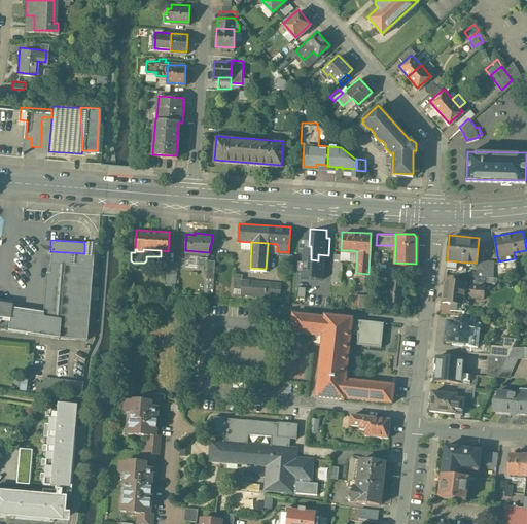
[(85,338),(93,253),(84,253),(50,251),(48,260),(48,271),(45,272),(43,311),(20,308),(21,307),(14,306),(14,307),(11,306),(10,310),(59,317),(59,336),(85,338)]
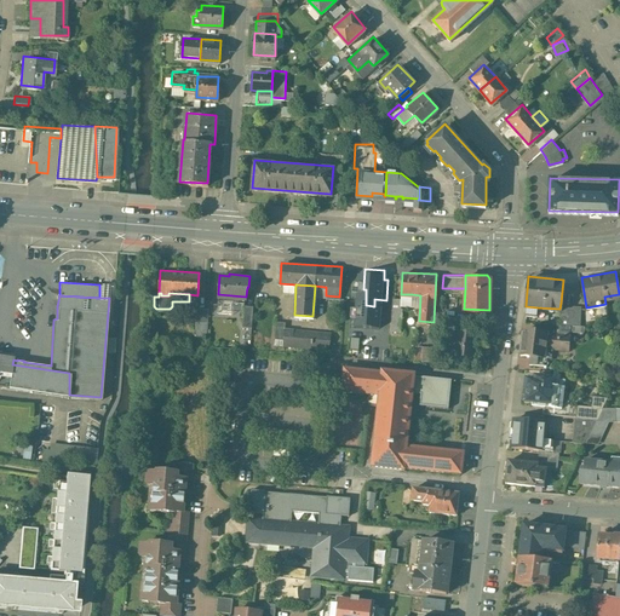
[(561,303),(560,309),(558,322),(570,323),(572,303),(561,303)]
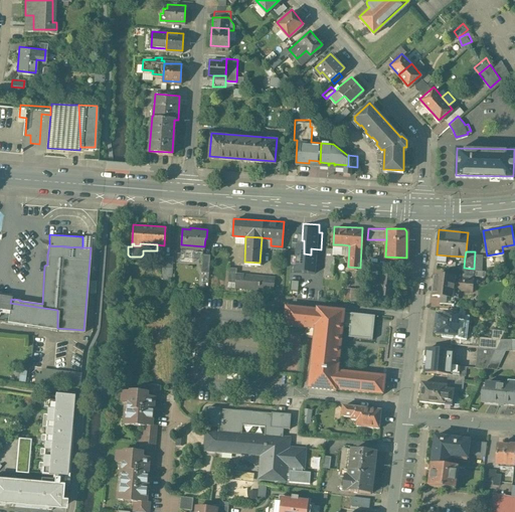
[(482,252),(475,251),(474,269),(482,269),(482,252)]
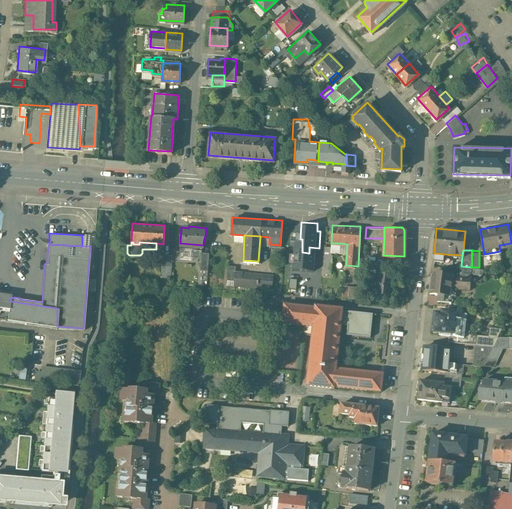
[(209,251),(200,251),(199,268),(208,268),(209,251)]
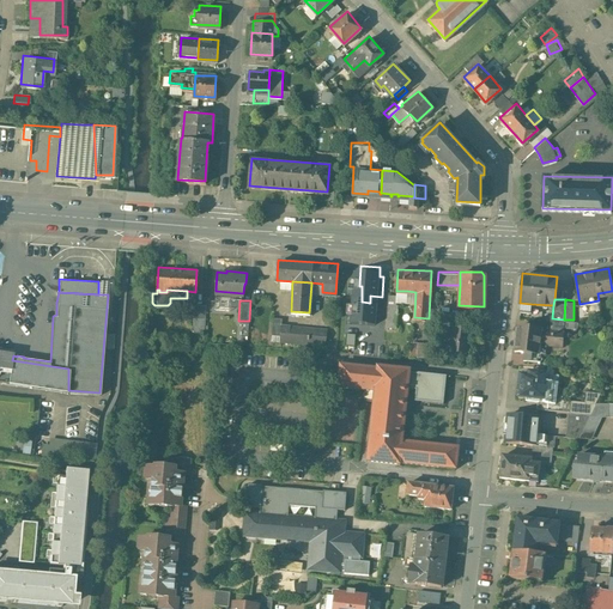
[(206,303),(193,302),(192,316),(205,316),(206,303)]
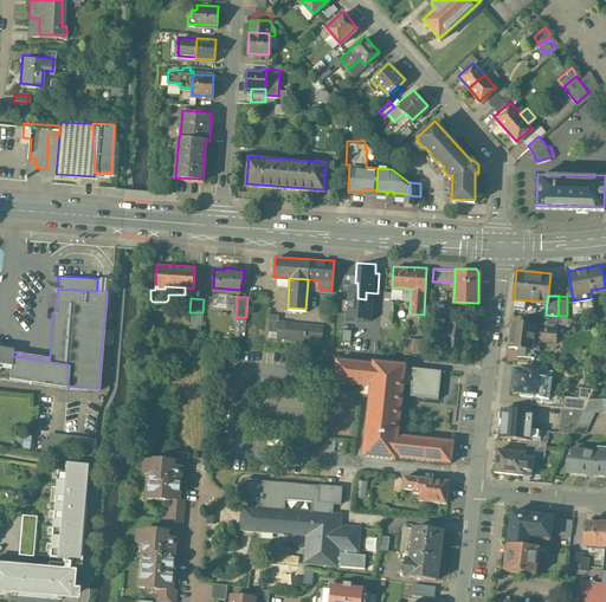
[(382,301),(367,299),(366,322),(381,322),(382,301)]
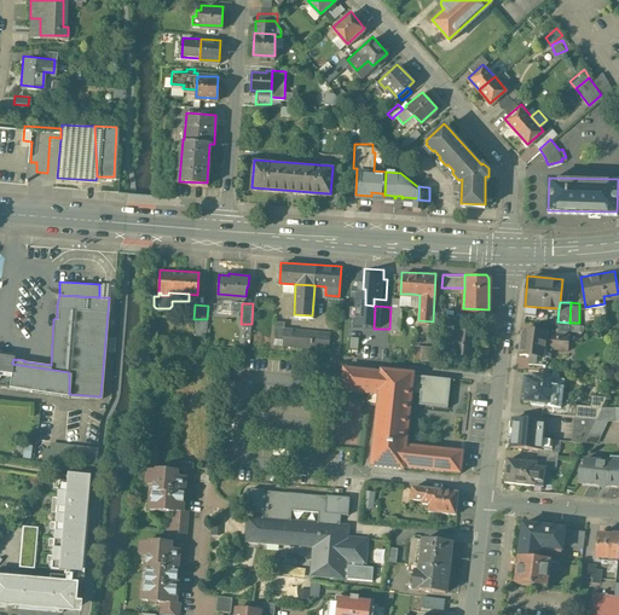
[(457,314),(444,313),(444,323),(457,323),(457,314)]
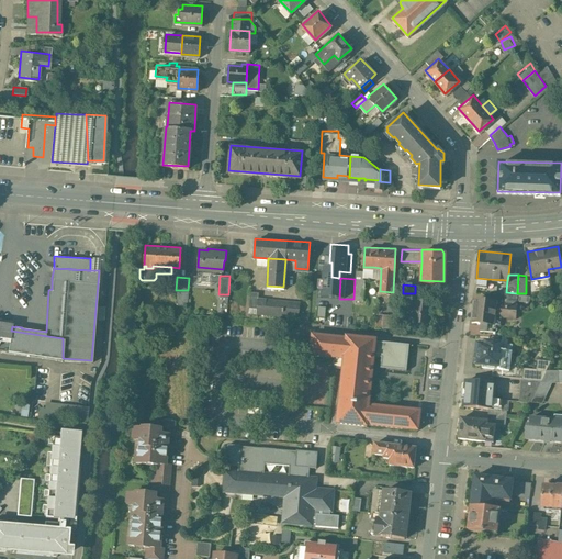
[(257,305),(258,298),(258,290),(250,290),(248,305),(257,305)]
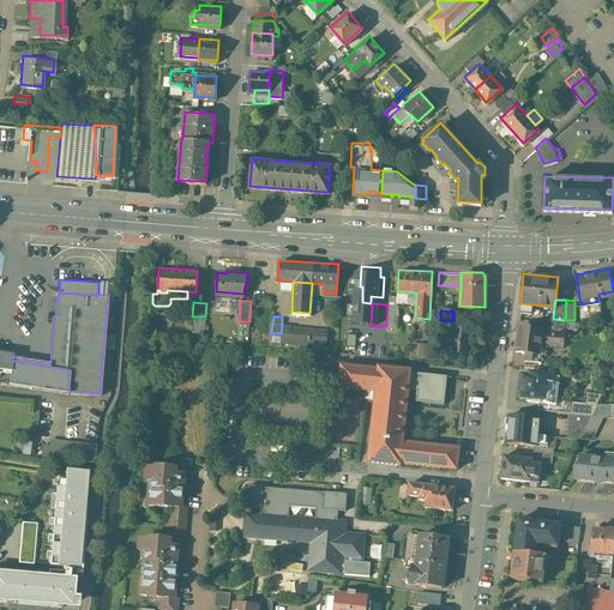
[(578,320),(575,320),(565,320),(553,319),(552,328),(564,330),(564,325),(578,326),(578,320)]
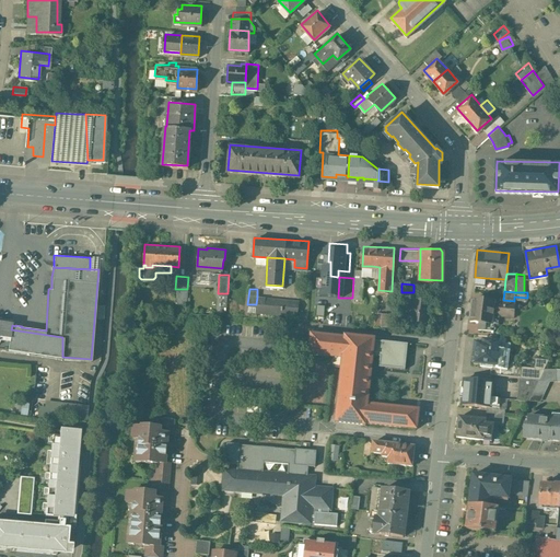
[(302,299),(257,297),(256,304),(255,311),(301,315),(302,299)]
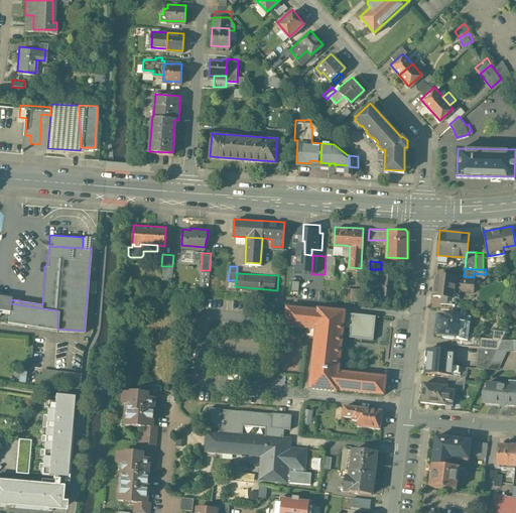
[(474,277),(464,276),(435,273),(433,293),(454,295),(454,287),(473,289),(474,277)]
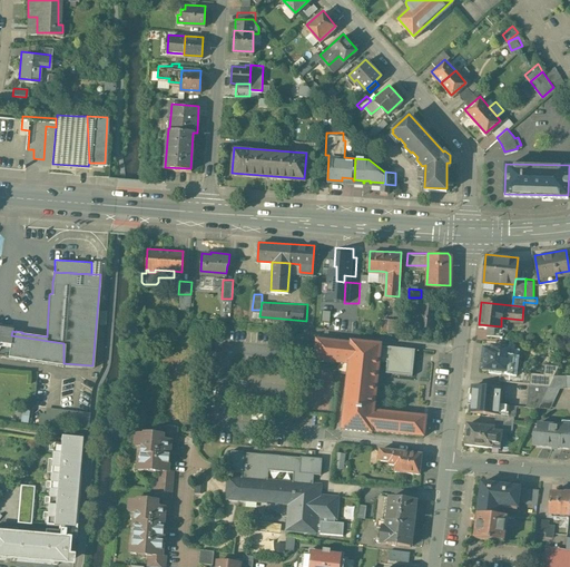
[(439,304),(420,303),(419,315),(415,315),(414,325),(418,325),(416,326),(436,328),(439,304)]
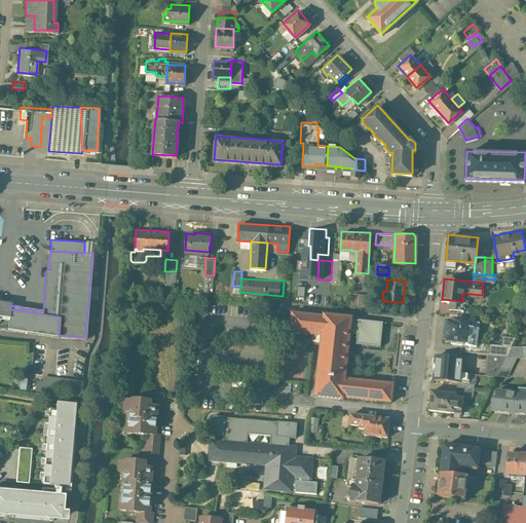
[(371,293),(358,292),(358,303),(358,305),(370,305),(371,293)]
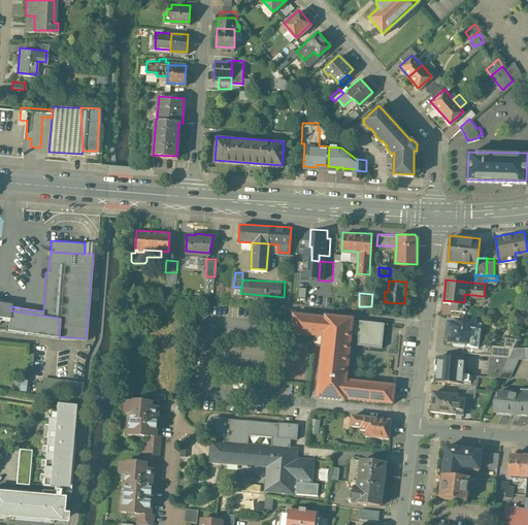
[(10,310),(11,306),(11,303),(0,301),(0,328),(59,336),(59,318),(10,310)]
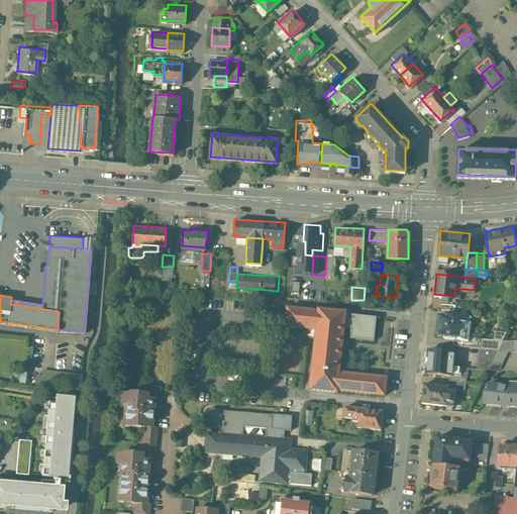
[(318,309),(287,305),(285,324),(316,327),(315,334),(310,387),(336,390),(336,388),(384,393),(386,376),(379,375),(339,371),(343,327),(344,315),(345,310),(318,307),(318,309)]
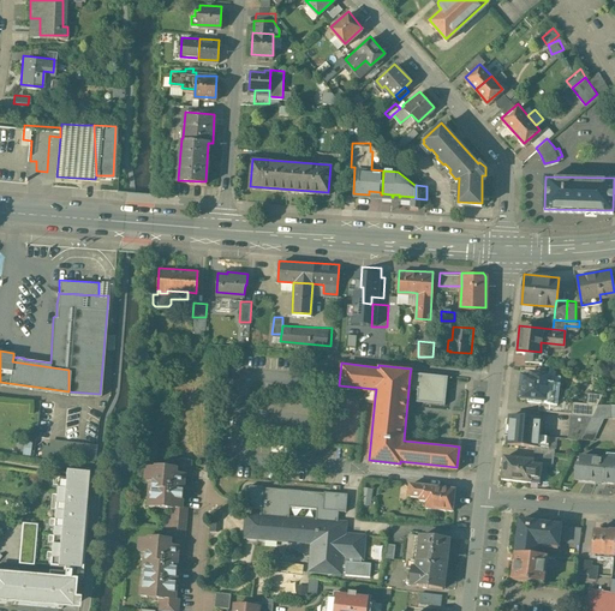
[(530,373),(520,372),(519,382),(520,382),(519,395),(529,395),(529,399),(538,400),(539,397),(547,397),(549,372),(530,370),(530,373)]
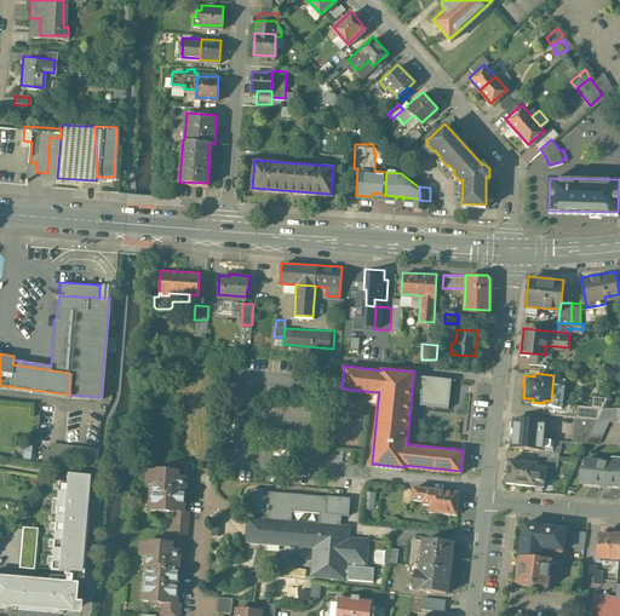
[(423,378),(413,378),(412,392),(418,393),(422,393),(423,378)]
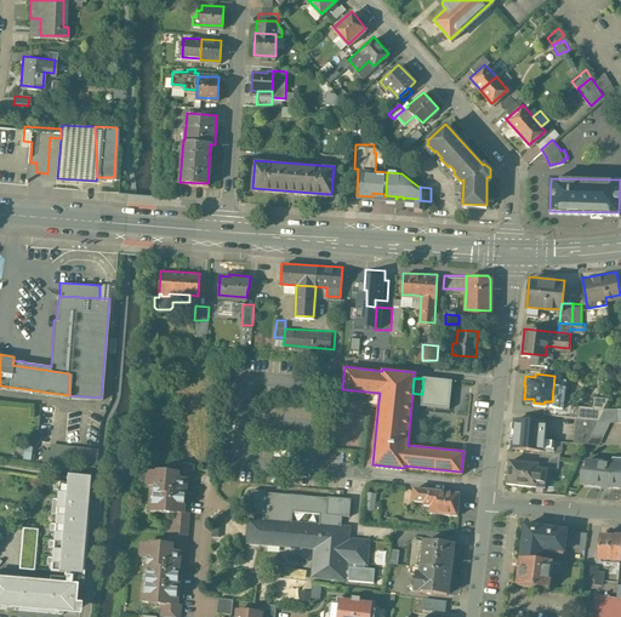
[(453,381),(423,378),(422,394),(421,407),(450,410),(453,381)]
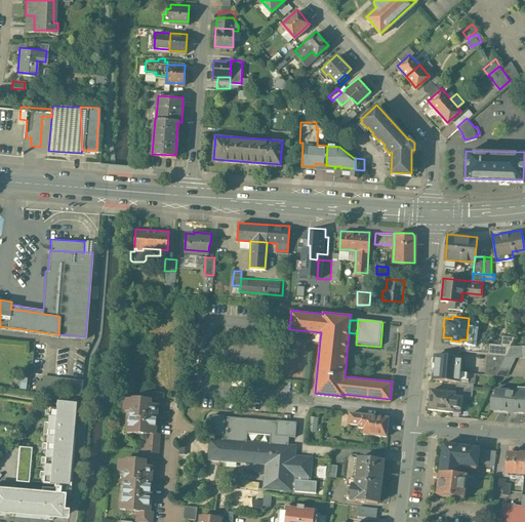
[(488,342),(467,339),(460,339),(459,342),(459,349),(486,351),(487,352),(488,342)]
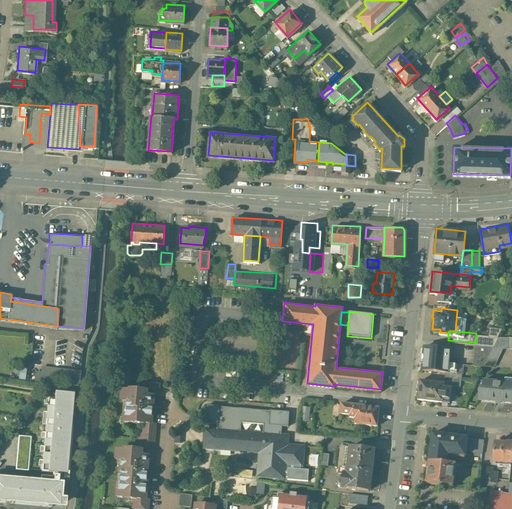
[(475,343),(474,342),(472,363),(484,365),(493,344),(475,343)]
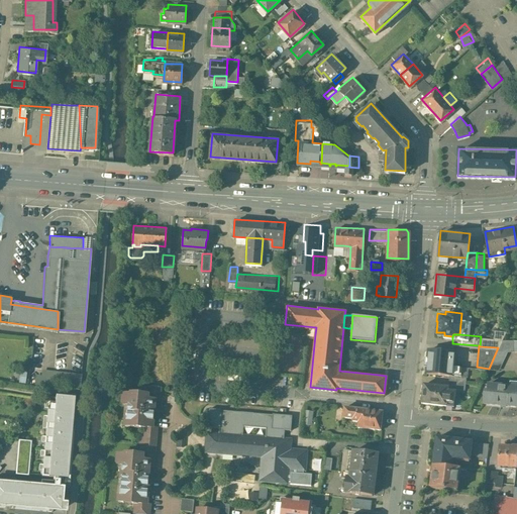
[(453,348),(426,346),(425,371),(448,372),(461,373),(461,363),(452,363),(453,348)]
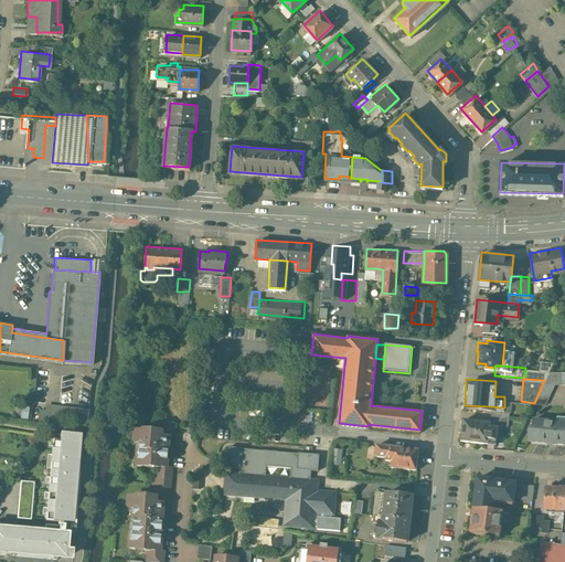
[(89,420),(91,405),(46,401),(46,406),(40,406),(39,415),(89,420)]
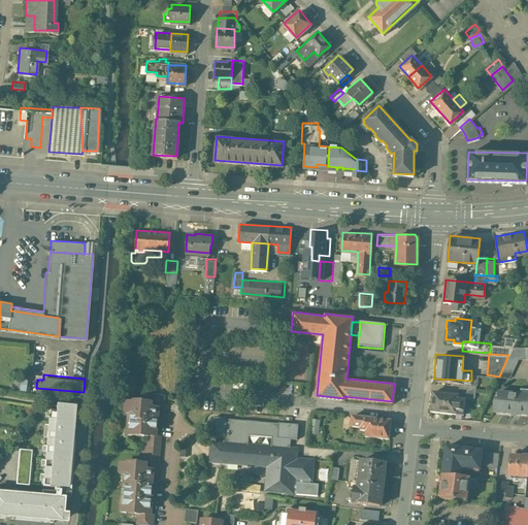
[(471,381),(458,380),(457,387),(474,389),(475,382),(471,381)]
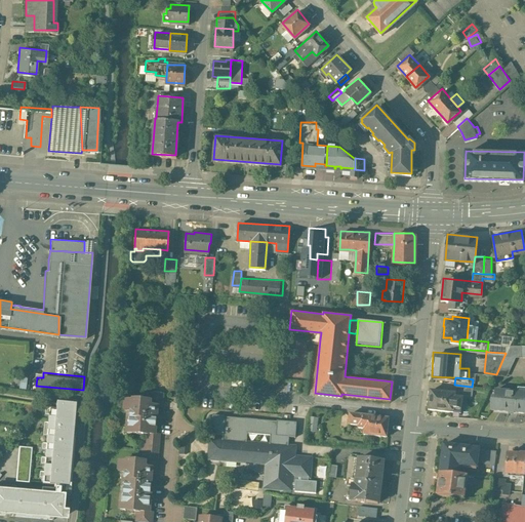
[(472,387),(454,385),(454,389),(453,393),(460,394),(460,391),(472,392),(472,387)]
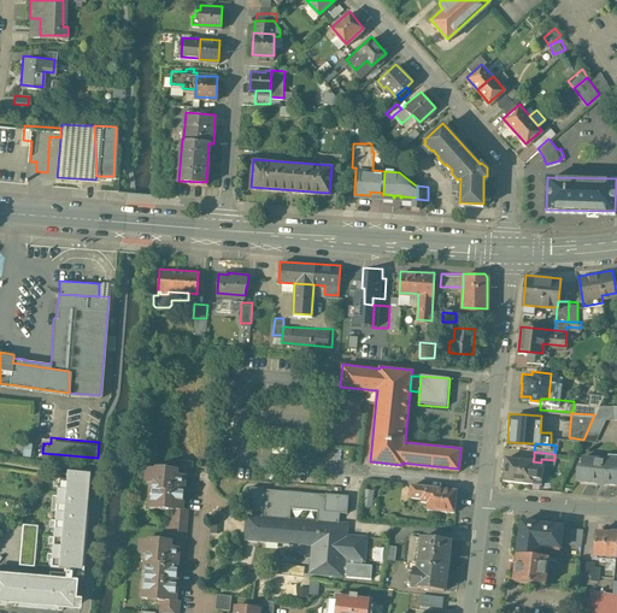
[(540,481),(541,463),(533,461),(534,457),(504,454),(501,477),(540,481)]
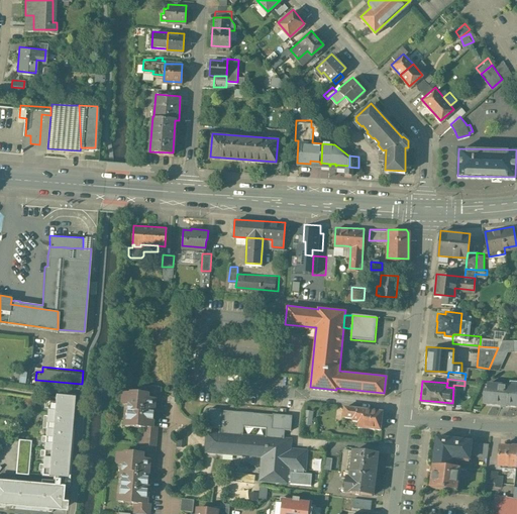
[(487,390),(483,390),(483,401),(516,403),(516,396),(516,383),(487,382),(487,390)]
